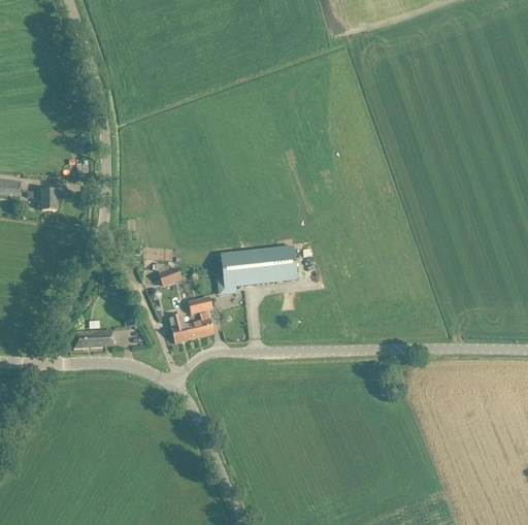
[(0,177),(0,193),(19,195),(20,181),(0,177)]
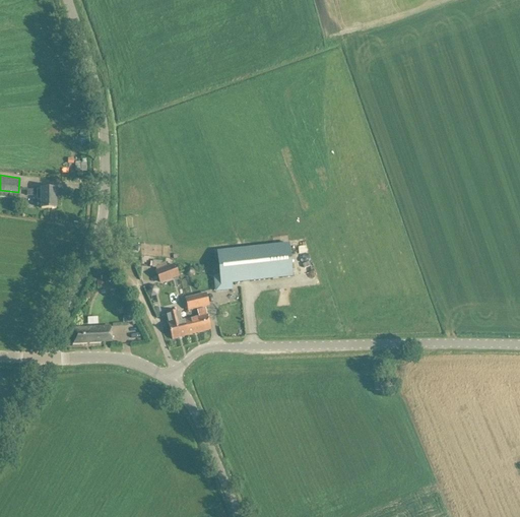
[(41,206),(56,206),(56,186),(41,186),(41,187),(37,187),(37,197),(41,197),(41,206)]
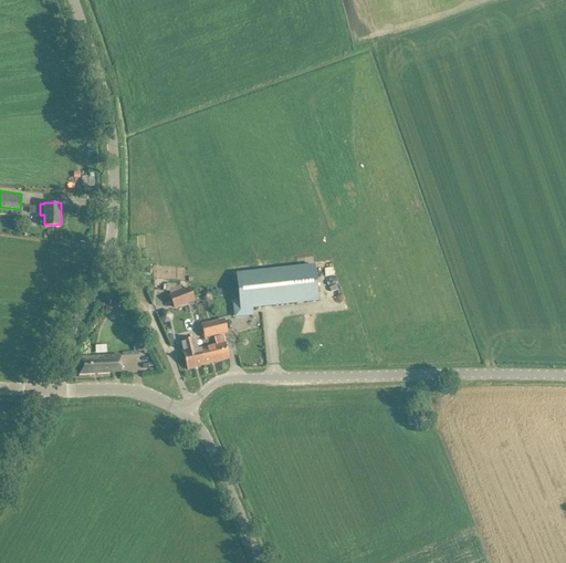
[(240,308),(318,299),(314,262),(237,271),(240,308)]
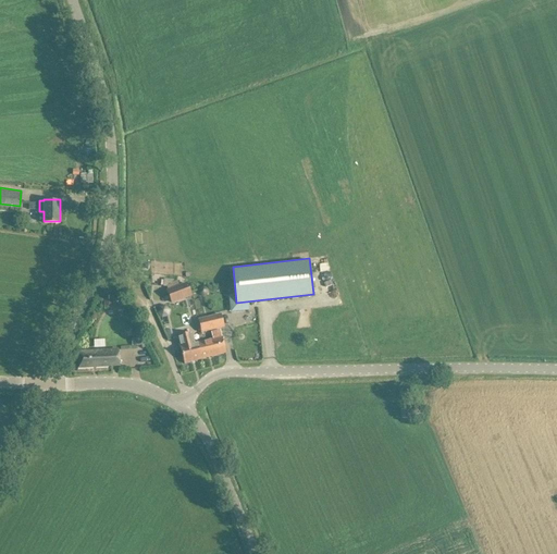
[(186,281),(168,288),(172,300),(190,293),(186,281)]
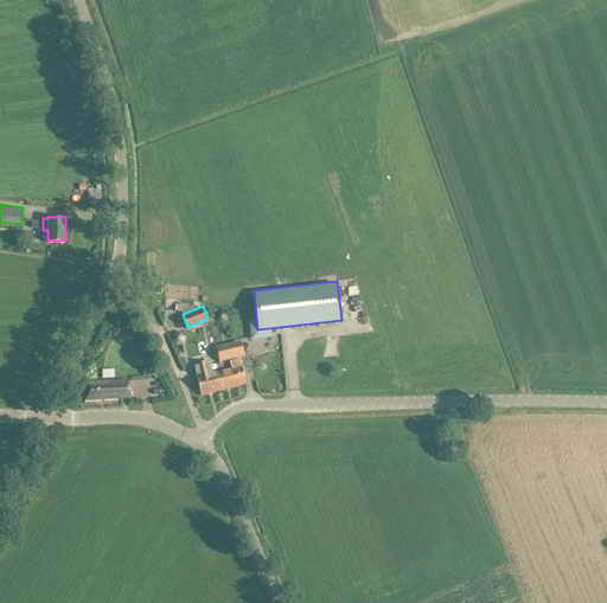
[(113,322),(114,332),(126,331),(126,318),(114,318),(115,322),(113,322)]
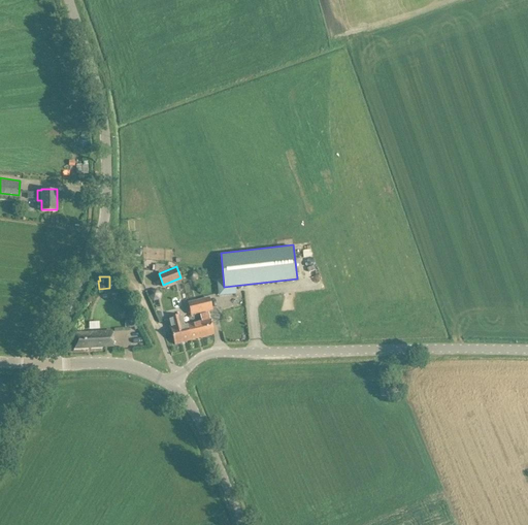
[(211,306),(208,296),(189,301),(191,312),(211,306)]
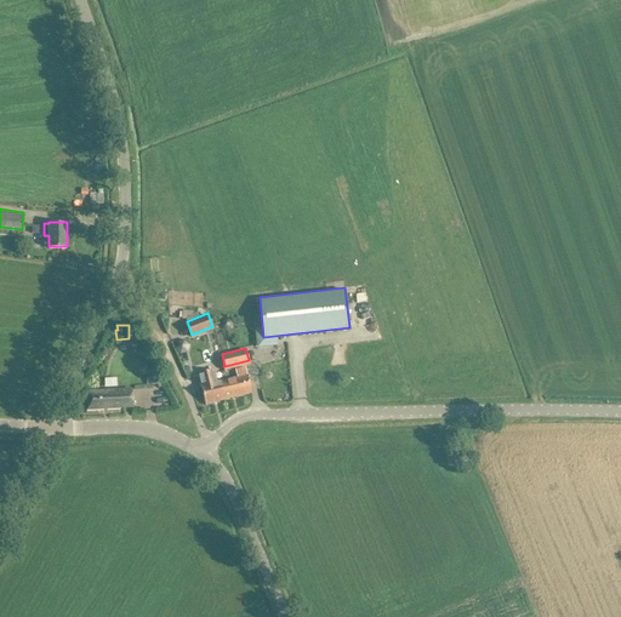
[(238,375),(220,380),(223,396),(251,389),(245,366),(237,369),(238,375)]
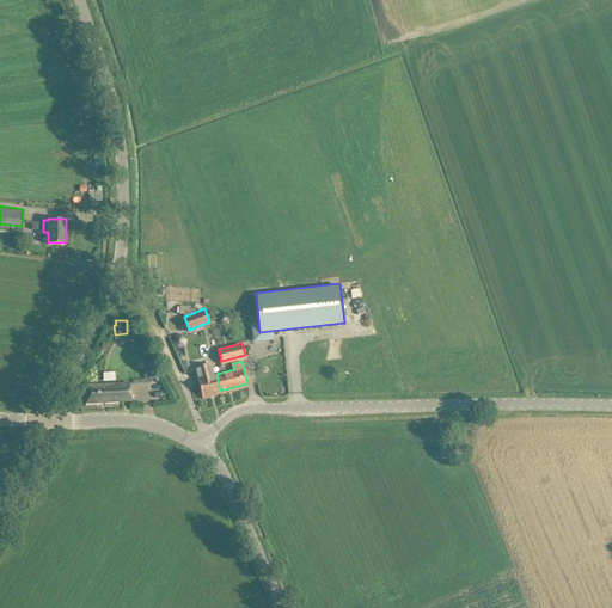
[(202,395),(220,391),(216,374),(213,375),(210,363),(196,367),(199,378),(197,378),(202,395)]
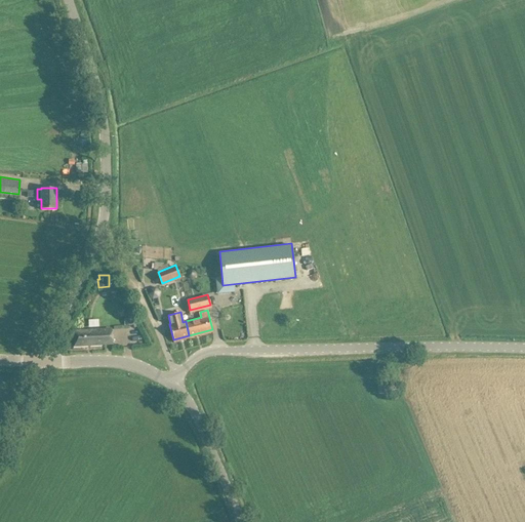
[(74,344),(90,344),(113,342),(111,327),(73,329),(74,344)]
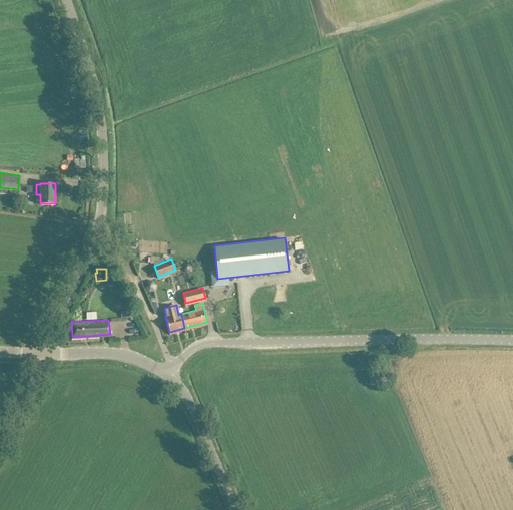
[(381,382),(380,374),(370,375),(371,383),(381,382)]
